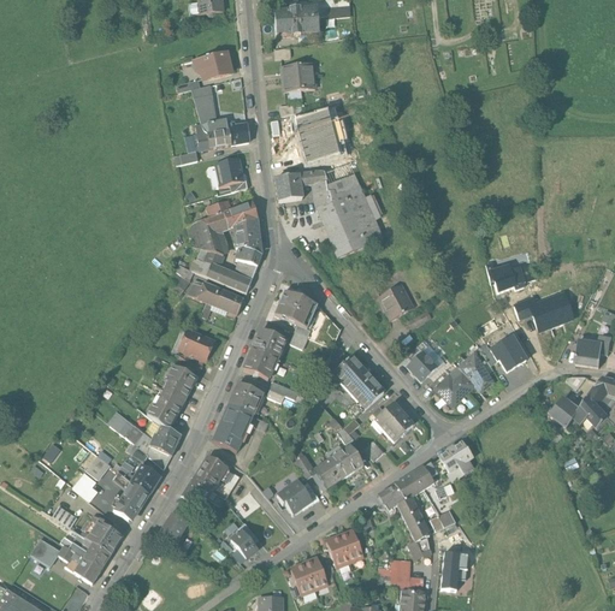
[(199,0),(199,1),(189,3),(190,13),(200,12),(200,13),(207,12),(207,13),(210,15),(213,15),(216,12),(216,11),(223,11),(222,0),(199,0)]
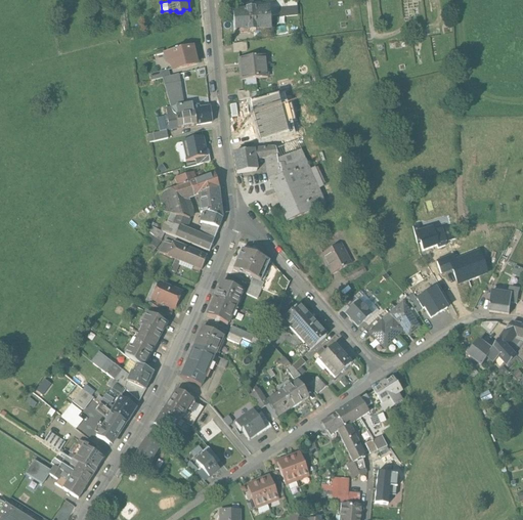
[(297,4),(268,6),(269,14),(298,12),(297,4)]
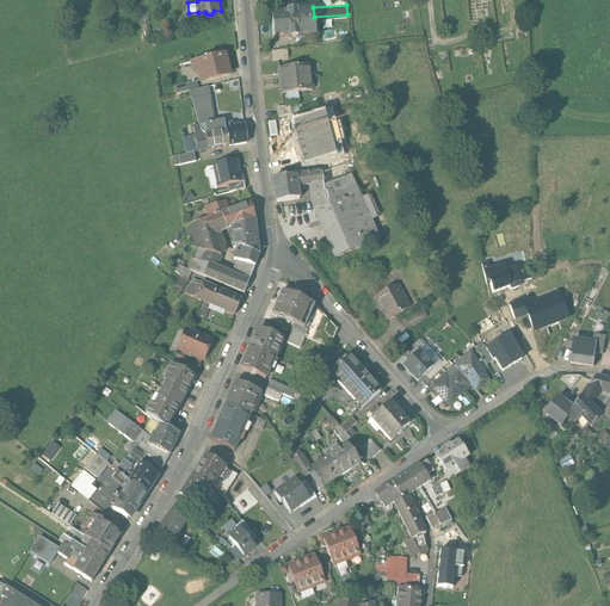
[(297,7),(288,8),(288,10),(271,11),(273,36),(290,33),(290,35),(299,33),(315,32),(314,17),(313,7),(297,8),(297,7)]
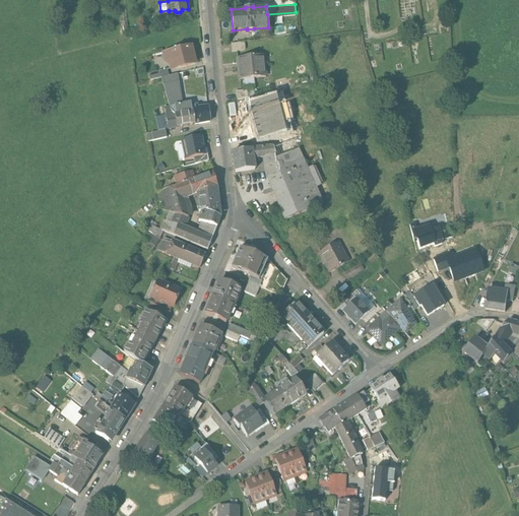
[(245,39),(232,42),(233,48),(246,47),(245,39)]
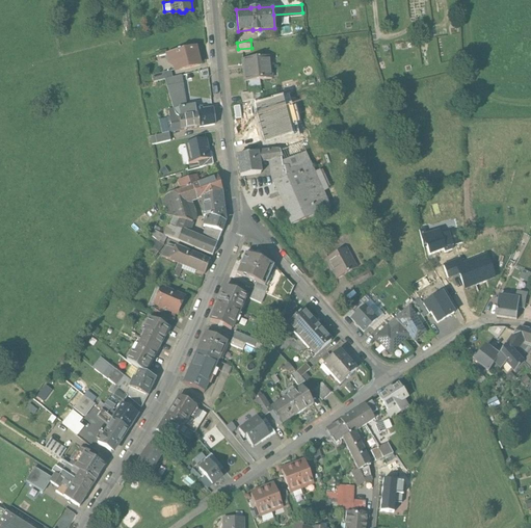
[(195,44),(167,51),(169,59),(173,62),(178,60),(180,67),(200,61),(195,44)]
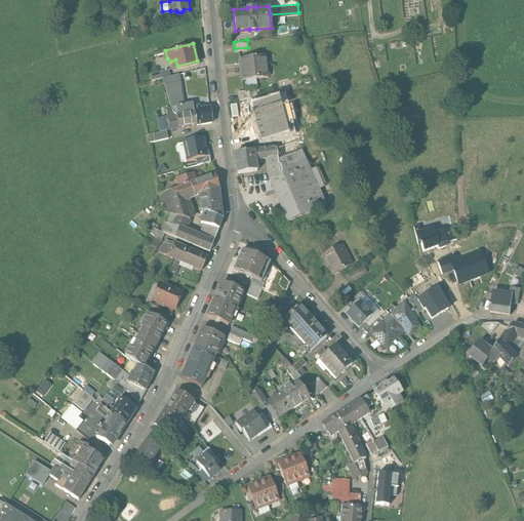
[(241,67),(268,64),(266,52),(240,55),(241,67)]
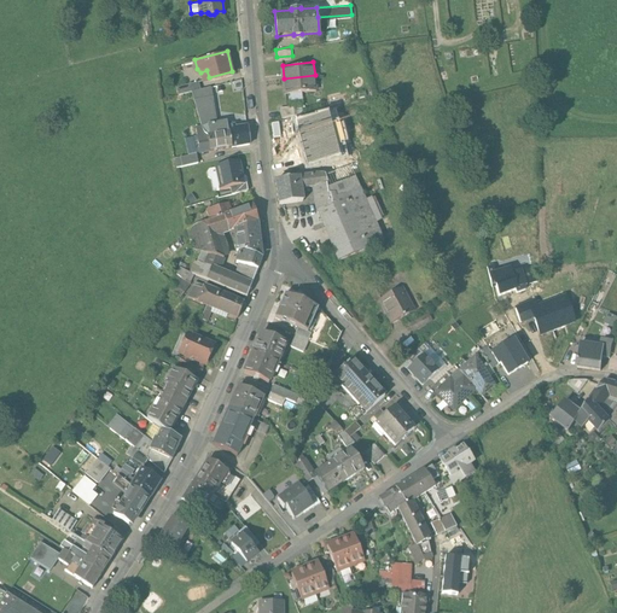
[(315,75),(284,79),(285,91),(316,88),(315,75)]
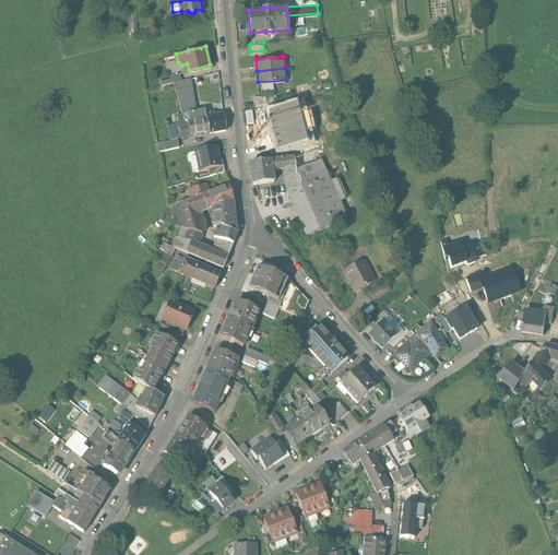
[(180,71),(159,77),(162,83),(174,80),(181,78),(180,71)]
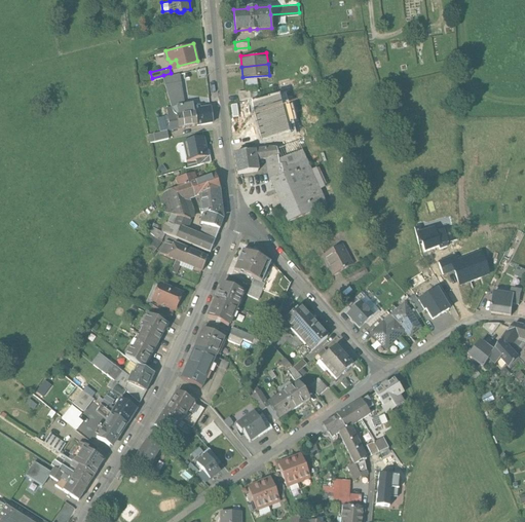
[(171,73),(163,75),(172,105),(173,105),(184,103),(179,71),(171,73)]
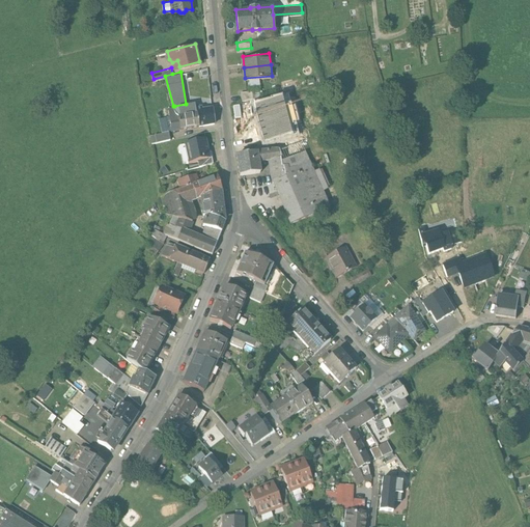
[(254,88),(241,90),(242,100),(251,98),(255,96),(254,88)]
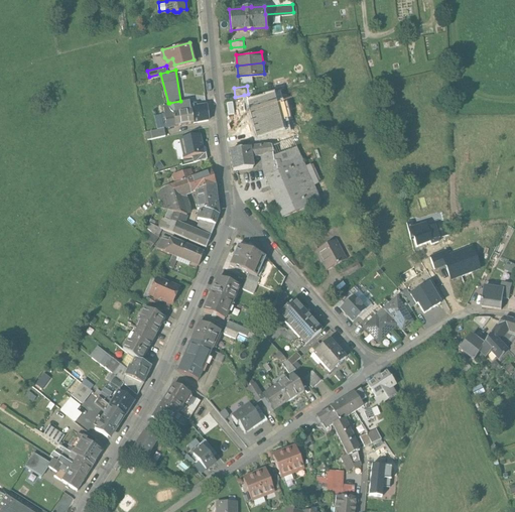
[(278,94),(248,101),(257,136),(265,134),(287,129),(285,119),(288,118),(284,103),(281,103),(278,94)]
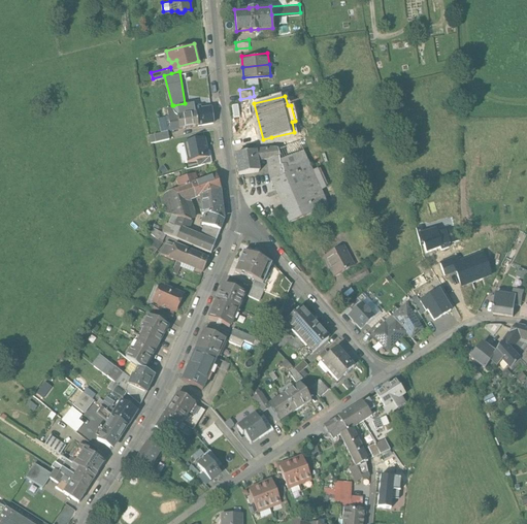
[(252,104),(250,97),(240,99),(234,101),(236,108),(252,104)]
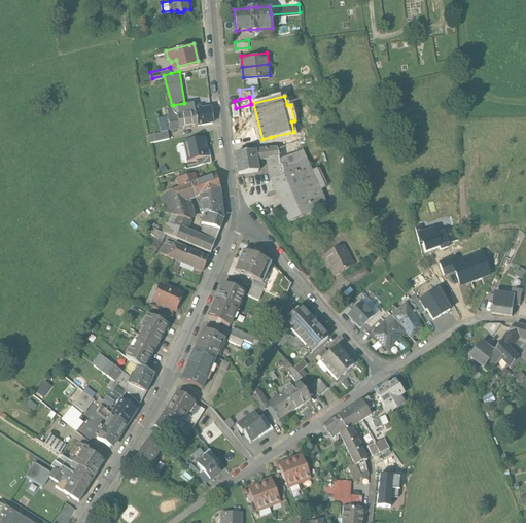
[(184,103),(173,105),(175,110),(177,114),(196,111),(198,123),(213,120),(211,105),(201,106),(201,104),(195,105),(195,102),(184,103)]
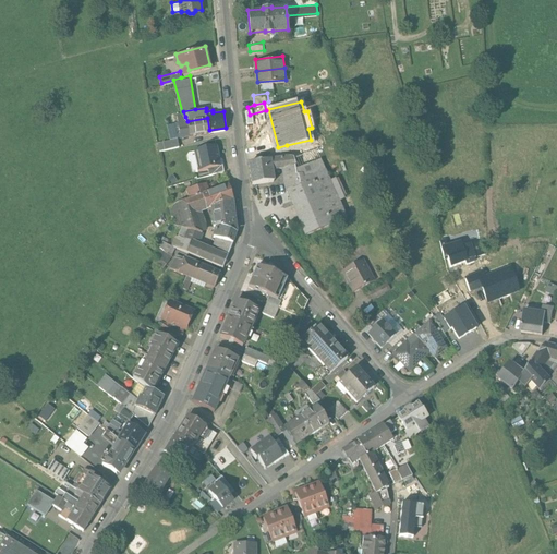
[(207,118),(188,121),(190,133),(209,130),(207,118)]
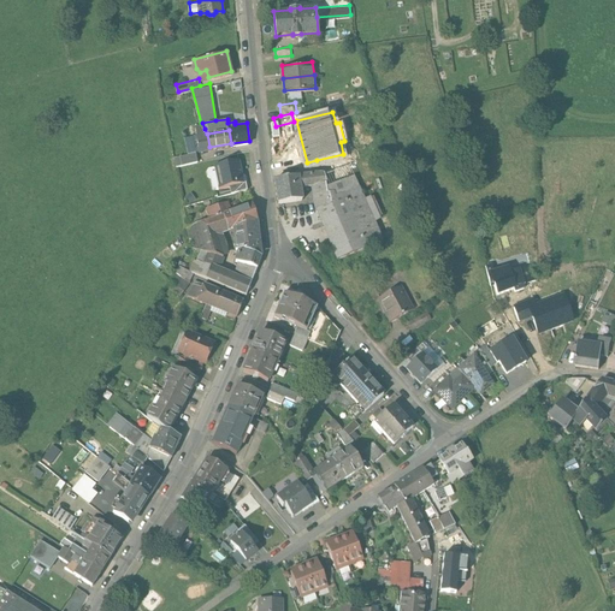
[(207,134),(197,135),(200,149),(210,147),(207,134)]
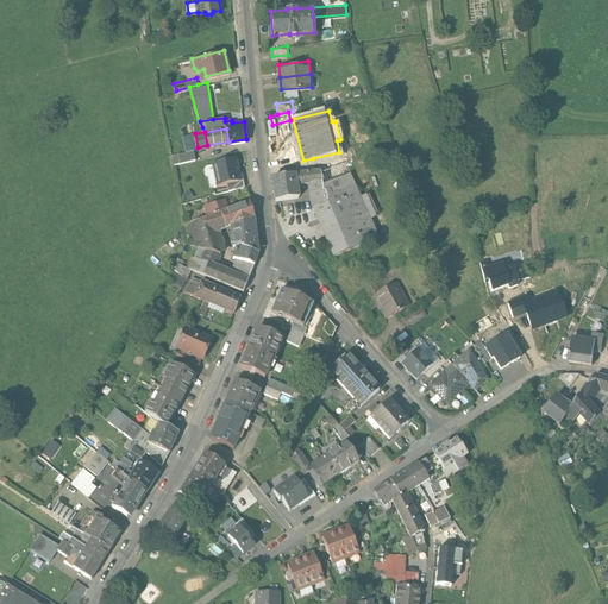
[(195,149),(180,151),(181,162),(196,158),(195,149)]
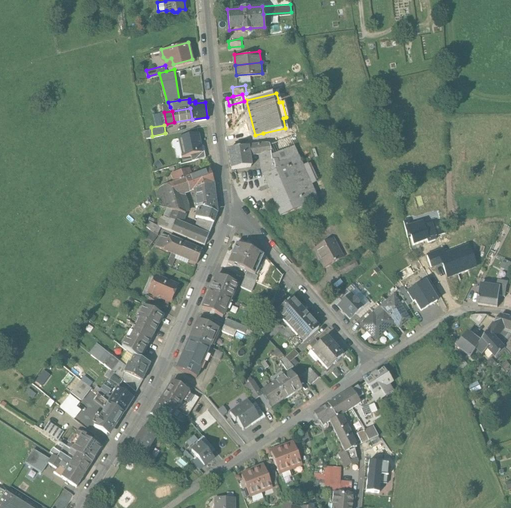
[(199,132),(181,135),(185,155),(192,154),(192,153),(203,151),(202,149),(199,132)]
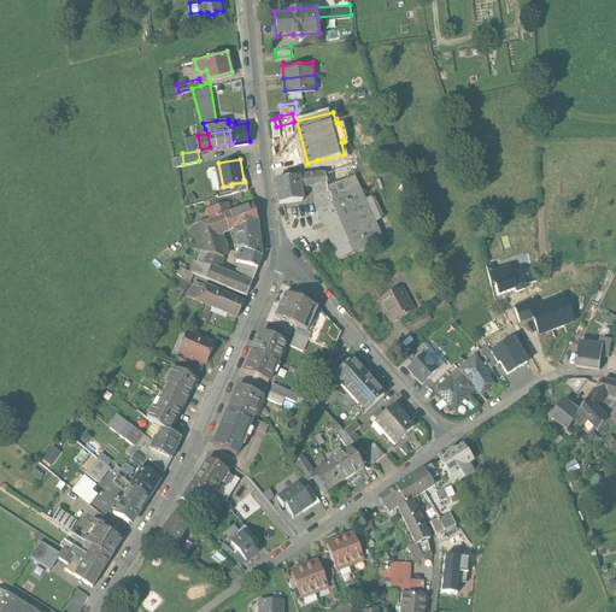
[(308,163),(298,165),(300,174),(315,170),(320,169),(317,160),(308,163)]
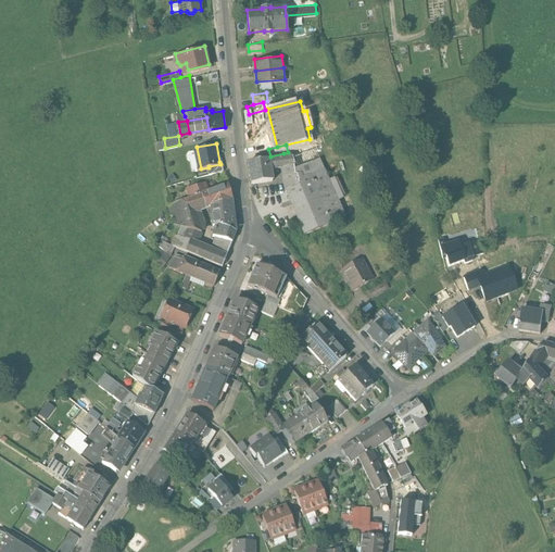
[(270,157),(264,158),(267,168),(276,166),(276,165),(286,162),(284,153),(270,157)]
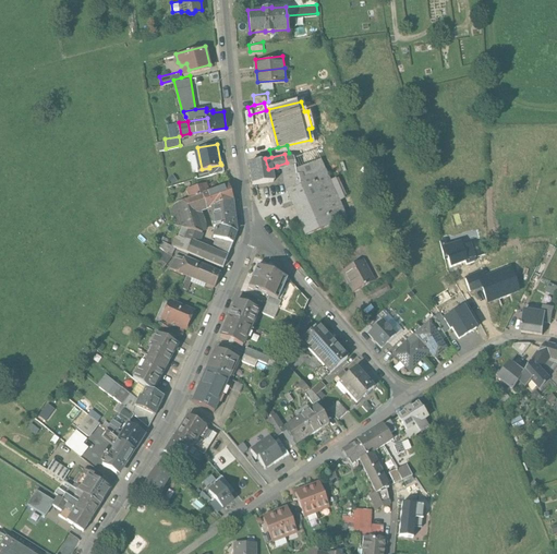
[(277,167),(287,203),(287,204),(297,201),(319,195),(316,185),(319,184),(315,167),(312,168),(309,157),(287,163),(277,166),(277,167)]
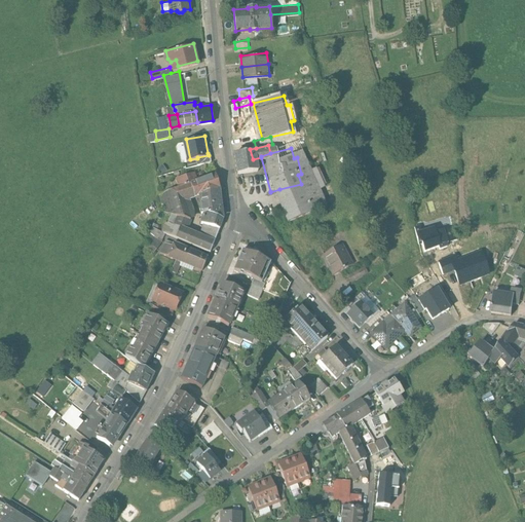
[(209,155),(197,157),(197,158),(198,162),(212,160),(210,153),(208,153),(209,155)]
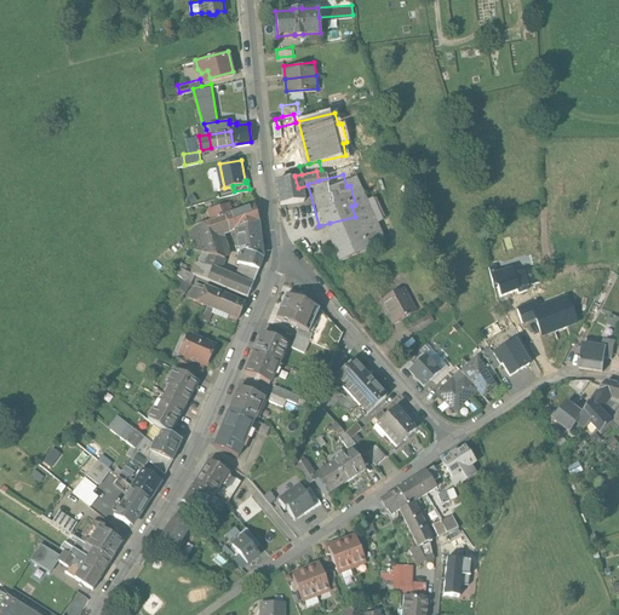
[(225,203),(207,210),(210,219),(223,214),(229,212),(225,203)]
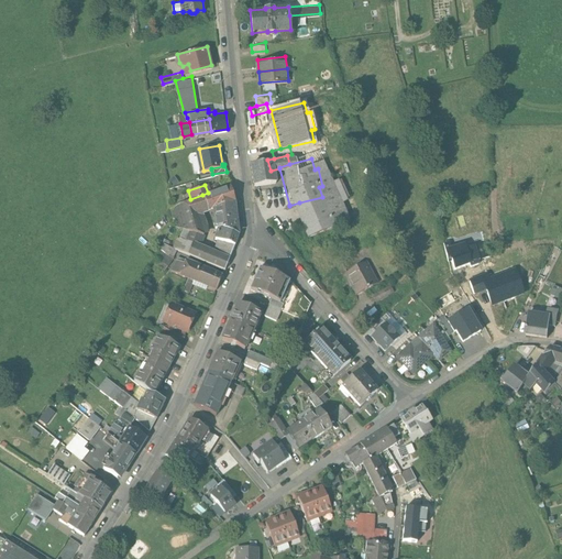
[(208,193),(202,195),(208,207),(213,206),(231,201),(231,200),(235,199),(231,185),(208,193)]
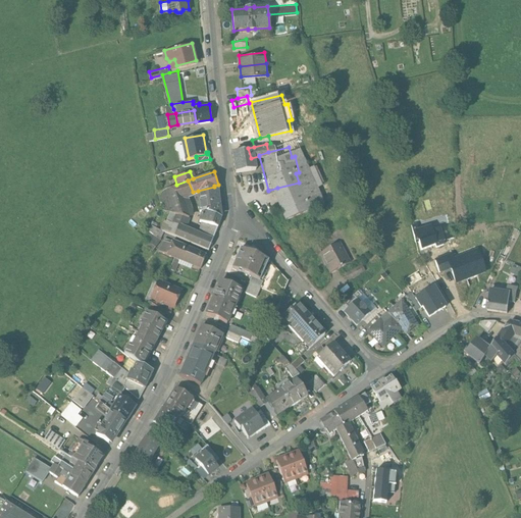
[(176,185),(168,188),(171,211),(190,216),(184,195),(193,192),(188,180),(176,185)]
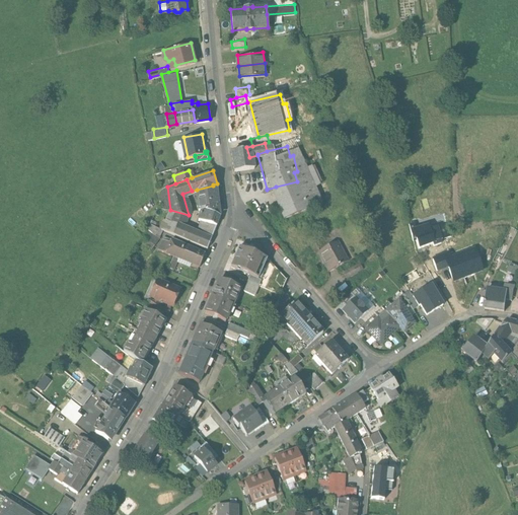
[(213,186),(197,190),(200,208),(202,208),(199,219),(203,220),(217,224),(220,214),(217,184),(213,185),(213,186)]
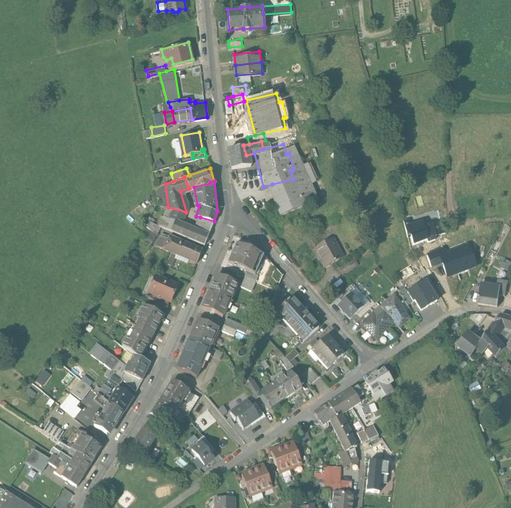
[(165,184),(157,187),(161,205),(167,206),(168,207),(165,184)]
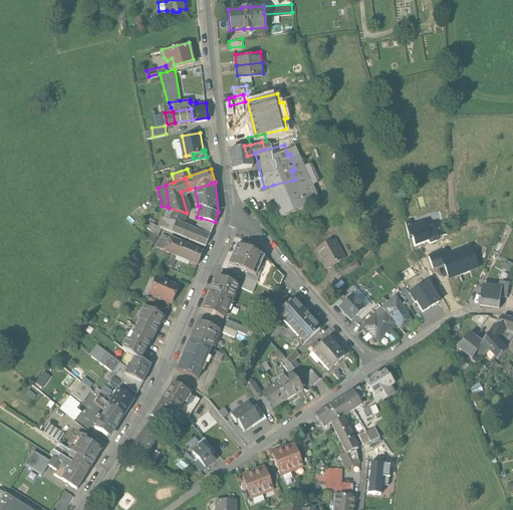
[(264,188),(264,187),(256,189),(258,197),(275,193),(273,185),(264,188)]
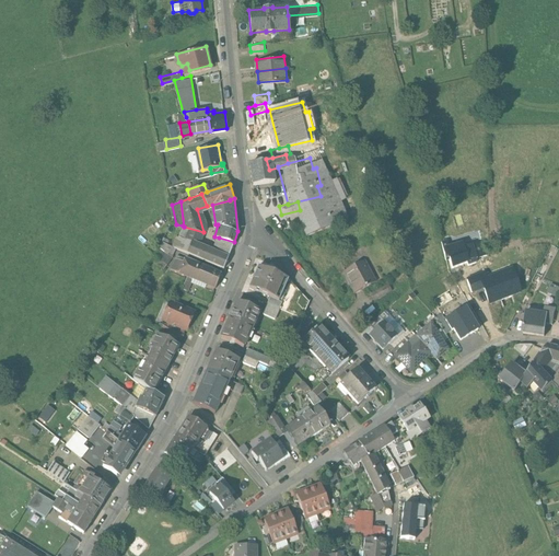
[(339,213),(333,205),(305,226),(329,256),(336,252),(357,236),(350,228),(352,226),(341,211),(339,213)]
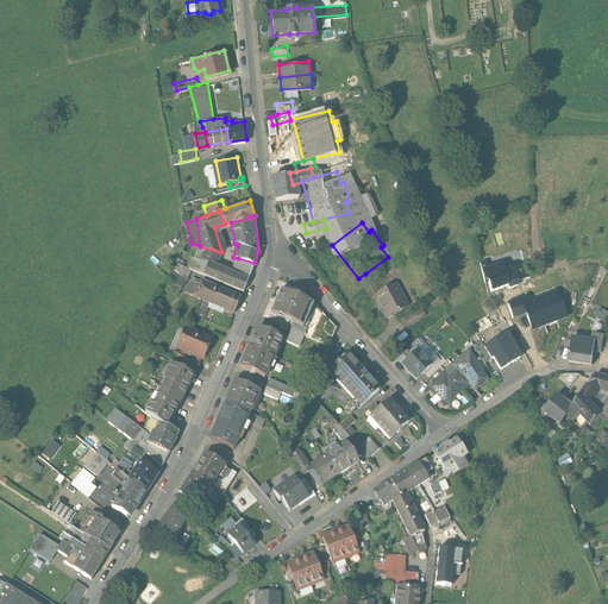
[(315,257),(330,246),(325,240),(311,250),(315,257)]
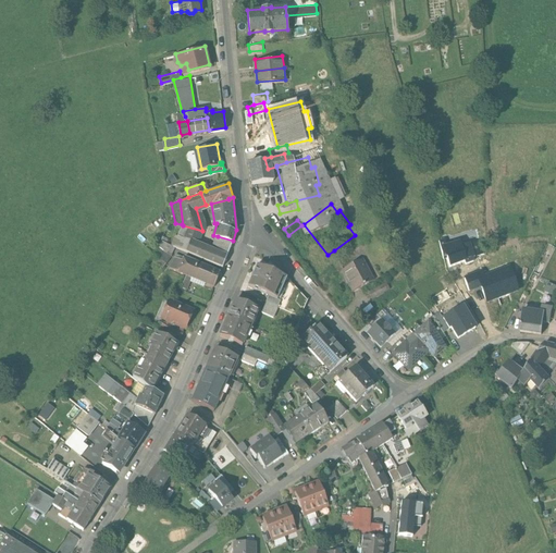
[(183,225),(182,224),(178,233),(192,238),(198,241),(202,231),(183,225)]
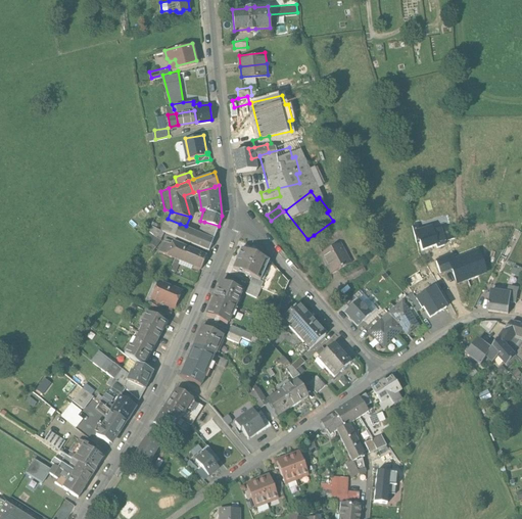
[(180,224),(168,219),(165,218),(161,228),(161,229),(162,228),(176,234),(180,224)]
